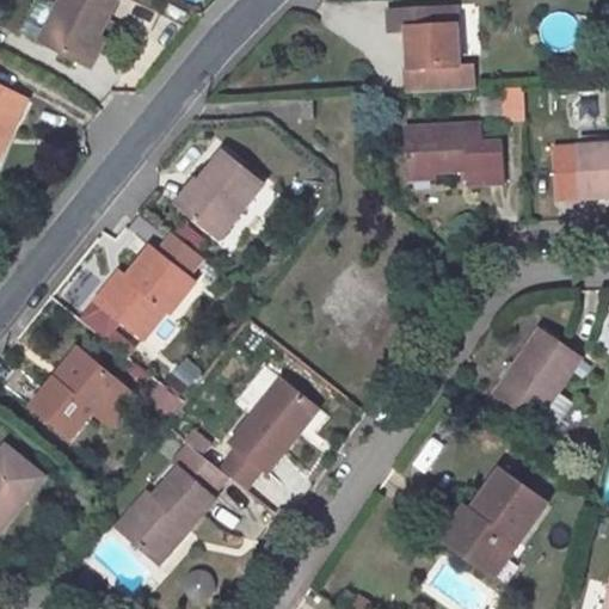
[(78,0),(50,55),(94,78),(106,53),(124,19),(87,0),(78,0)]
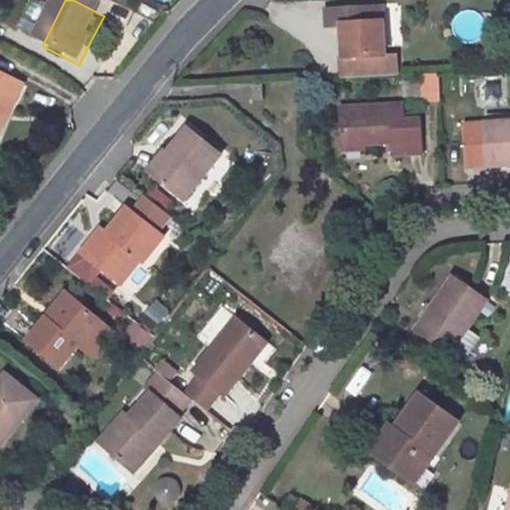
[(360,78),(392,76),(391,55),(380,55),(378,22),(369,23),(367,9),(322,11),(322,28),(337,27),(339,58),(358,57),(360,78)]
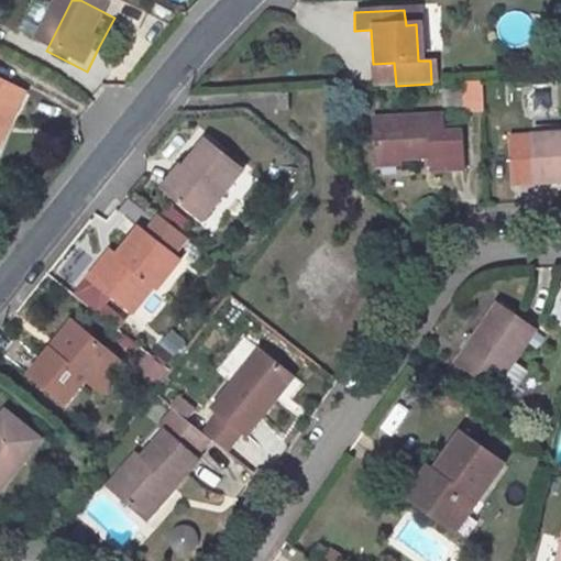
[(415,10),(404,10),(406,25),(416,24),(415,10)]
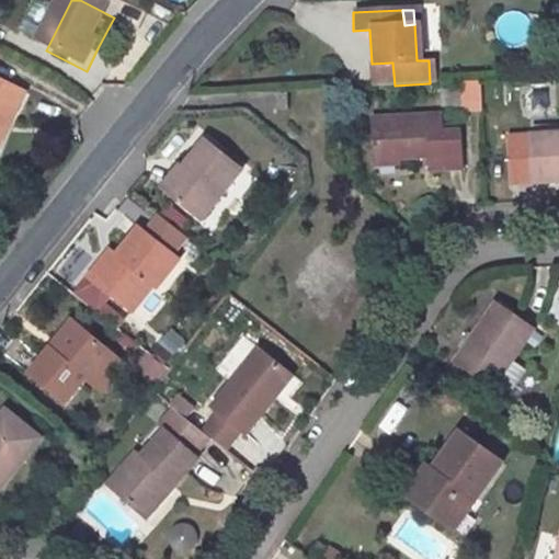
[(98,48),(87,71),(93,75),(104,52),(98,48)]
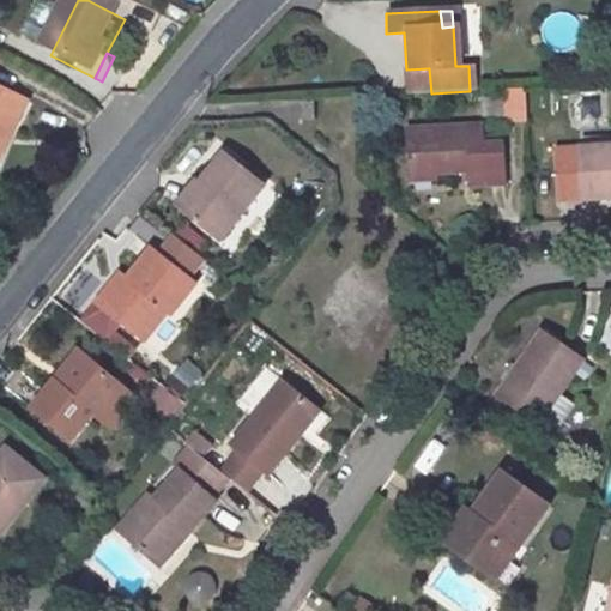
[(0,168),(4,162),(16,139),(22,141),(38,112),(0,92),(0,85),(11,65),(0,59),(0,168)]
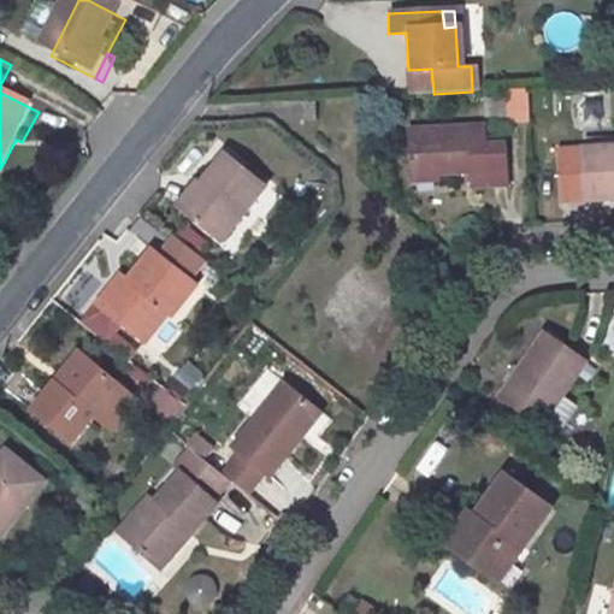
[(434,94),(431,69),(408,70),(405,70),(406,95),(434,94)]
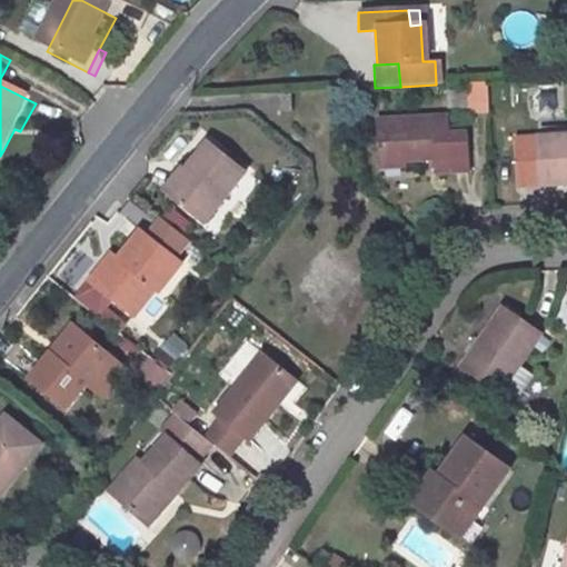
[(466,83),(467,111),(487,110),(485,82),(466,83)]
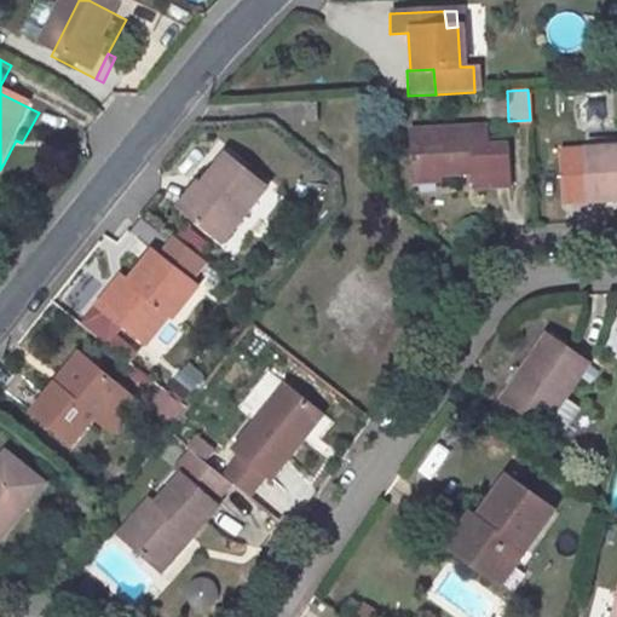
[(299,102),(299,120),(312,119),(311,101),(299,102)]
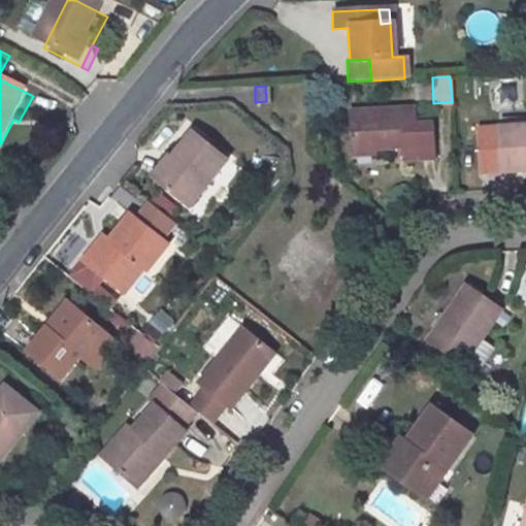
[(416,120),(415,104),(348,107),(349,150),(375,149),(375,144),(400,143),(400,155),(434,153),(433,119),(416,120)]
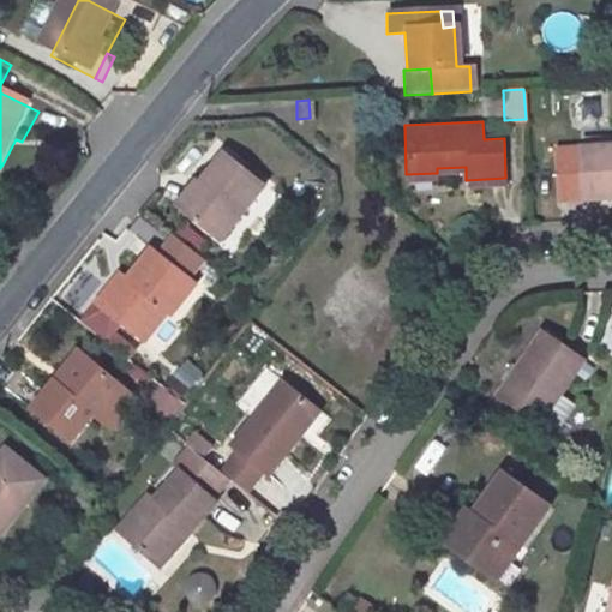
[(16,139),(4,162),(10,166),(22,142),(16,139)]
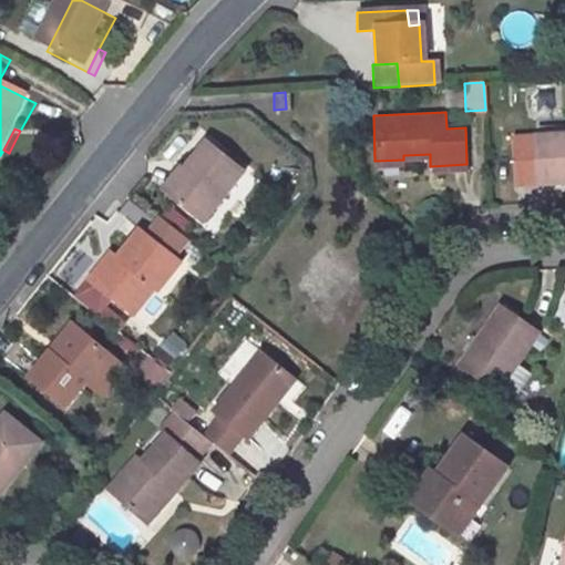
[(515,180),(564,177),(564,130),(513,133),(515,180)]
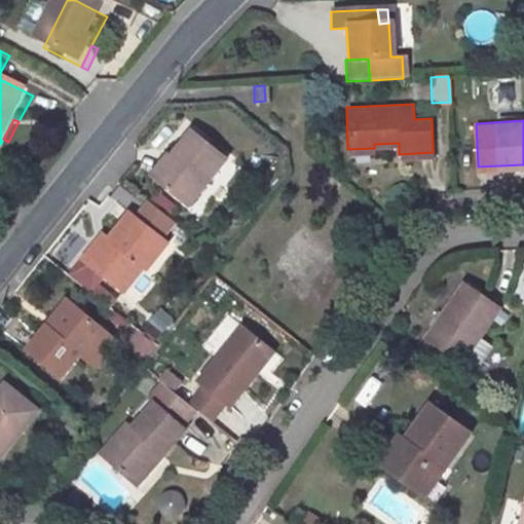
[(186,202),(225,155),(191,128),(152,177),(186,202)]
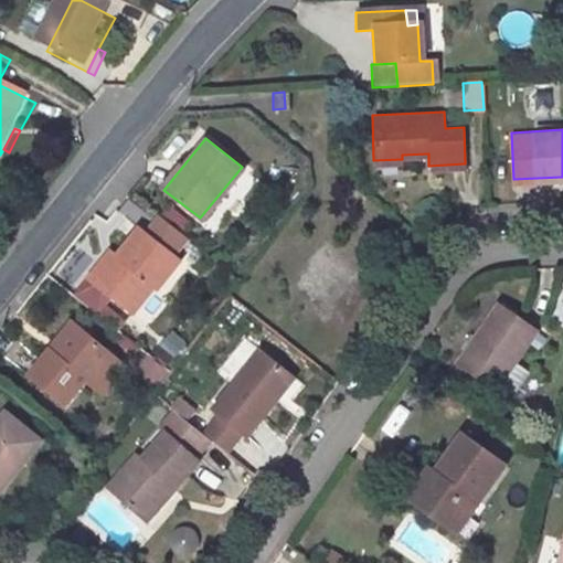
[(167,210),(161,218),(180,232),(186,225),(167,210)]
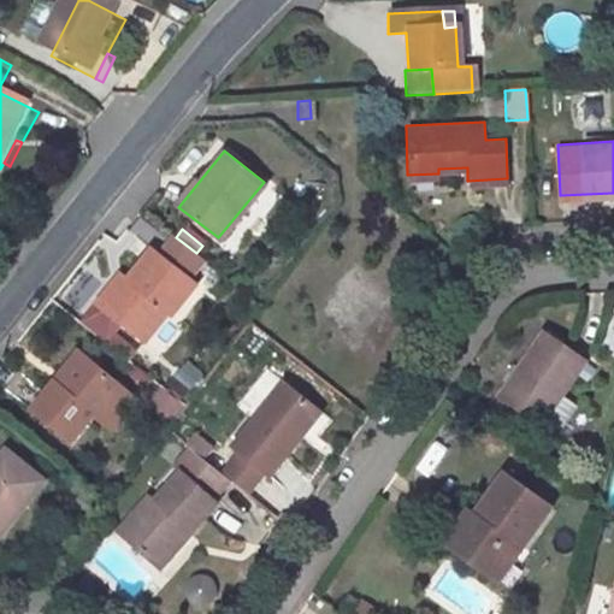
[(159,253),(188,276),(201,259),(172,236),(159,253)]
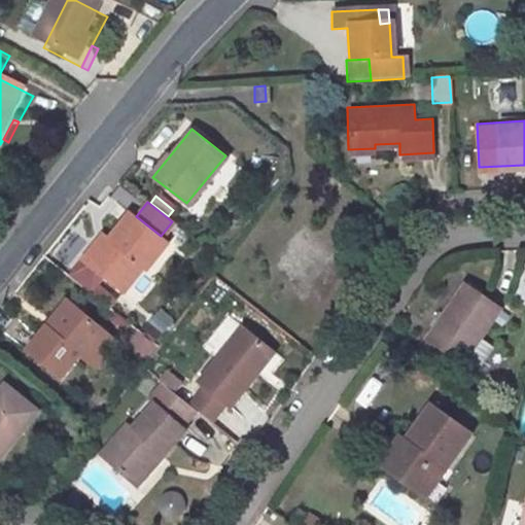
[(101,247),(95,242),(81,259),(120,291),(142,265),(145,269),(167,241),(161,236),(136,216),(130,211),(108,237),(101,247)]
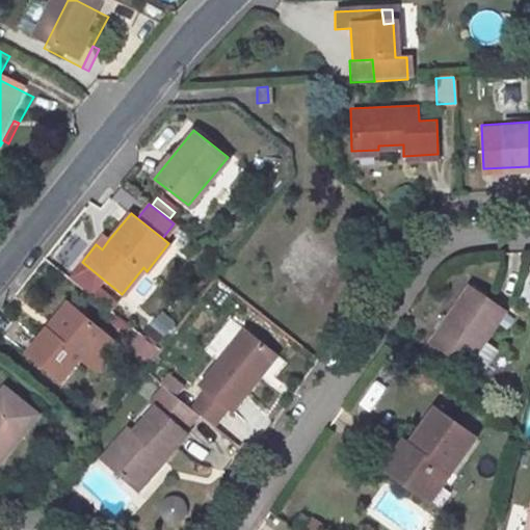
[(104,235),(96,244),(102,249),(109,239),(104,235)]
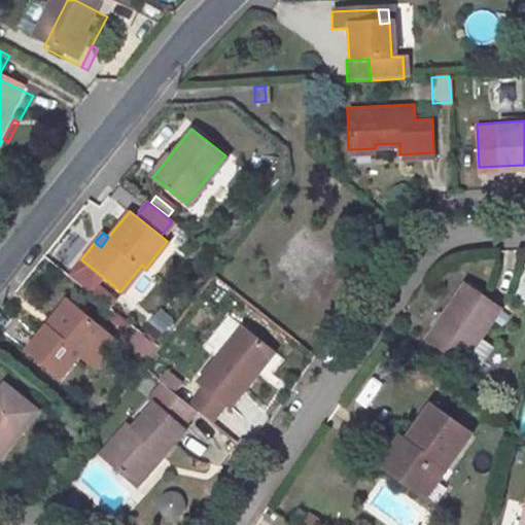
[(460,278),(420,335),(456,360),(469,370),(488,342),(477,333),(497,305),(460,278)]
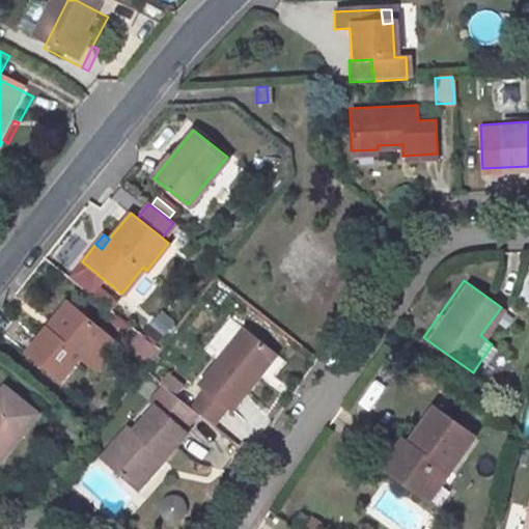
[(64,303),(44,329),(51,334),(71,309),(64,303)]
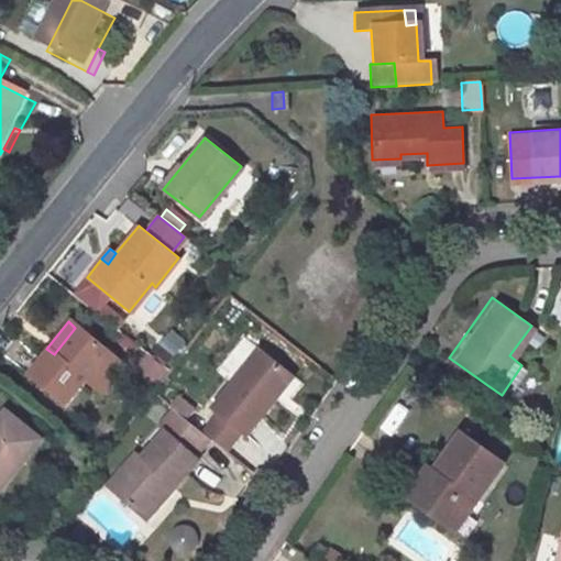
[(54,354),(46,349),(26,376),(63,405),(84,378),(88,383),(110,354),(75,328),(54,354)]
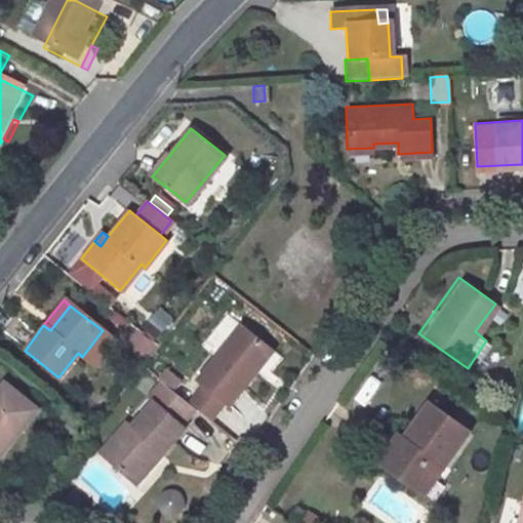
[(146,324),(161,334),(171,319),(155,309),(146,324)]
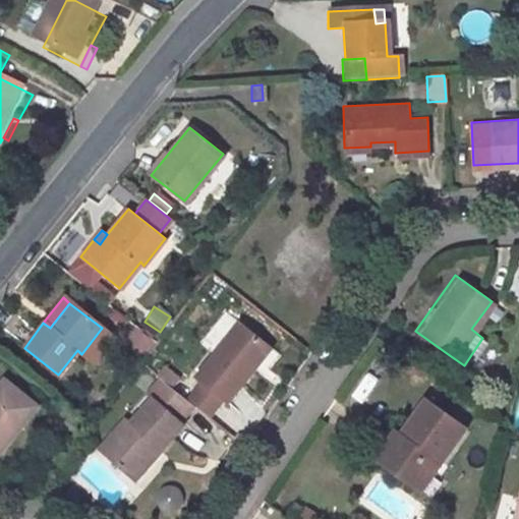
[(221,313),(199,346),(209,352),(231,321),(221,313)]
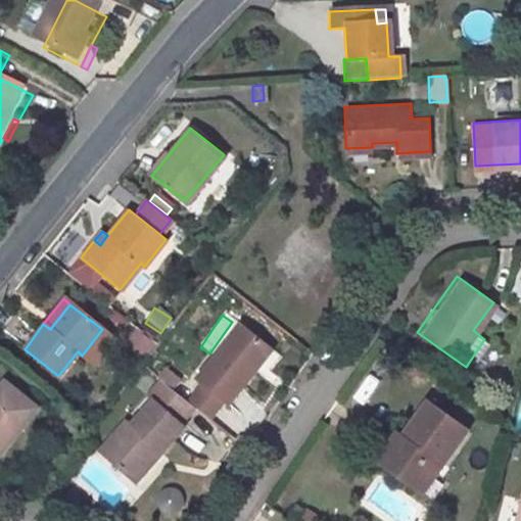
[(239,322),(195,376),(229,403),(256,368),(251,365),(267,344),(239,322)]
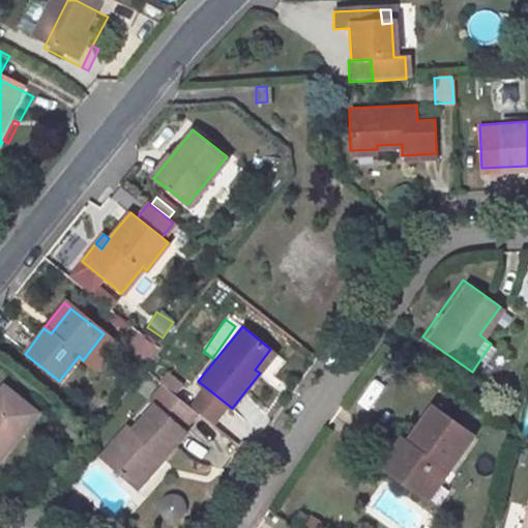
[(126,349),(144,363),(154,352),(137,336),(126,349)]
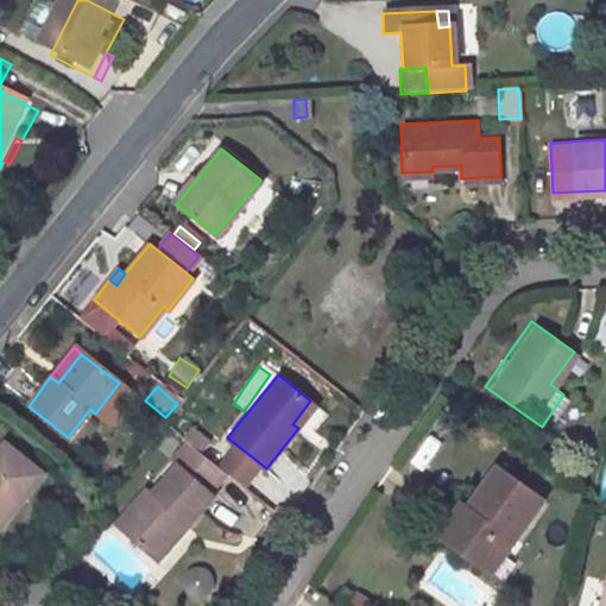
[(316,405),(310,401),(292,424),(298,428),(316,405)]
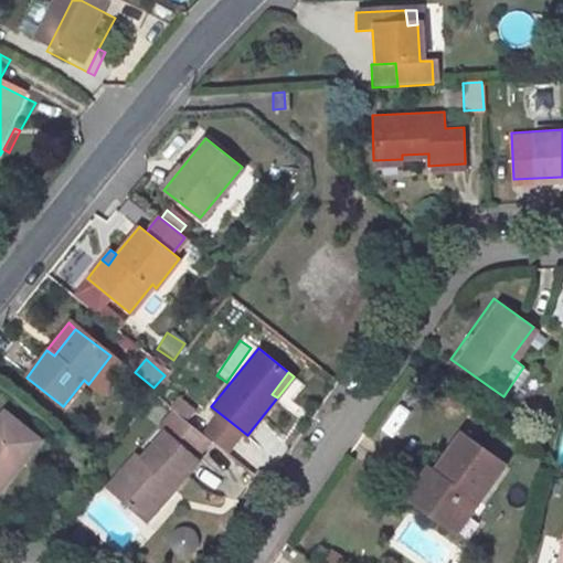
[(194,414),(177,400),(170,407),(188,422),(194,414)]
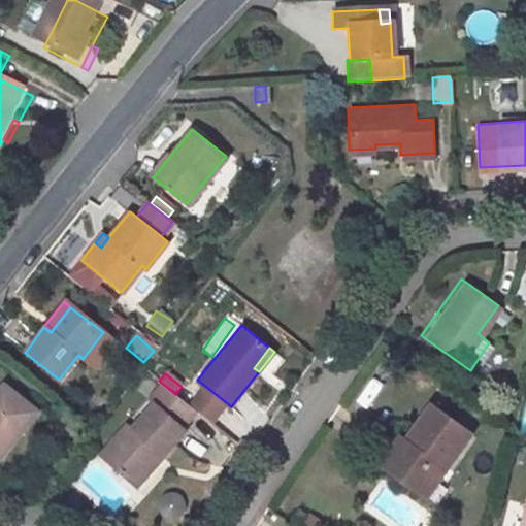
[(0,458),(37,412),(6,388),(0,396),(0,458)]
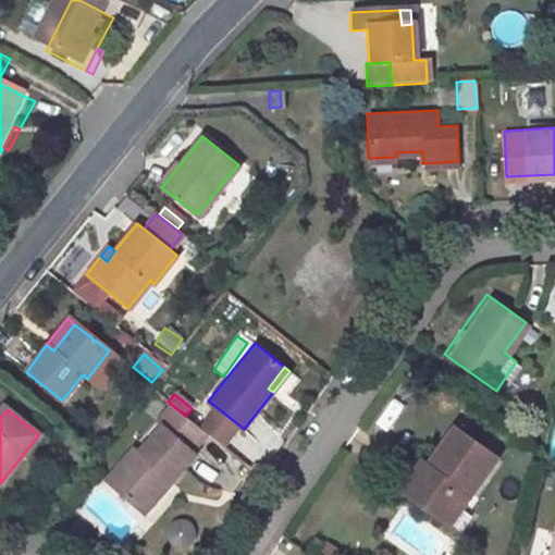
[(163,429),(140,456),(134,451),(107,483),(138,510),(165,479),(171,484),(196,457),(194,455),(205,442),(167,409),(156,422),(163,429)]
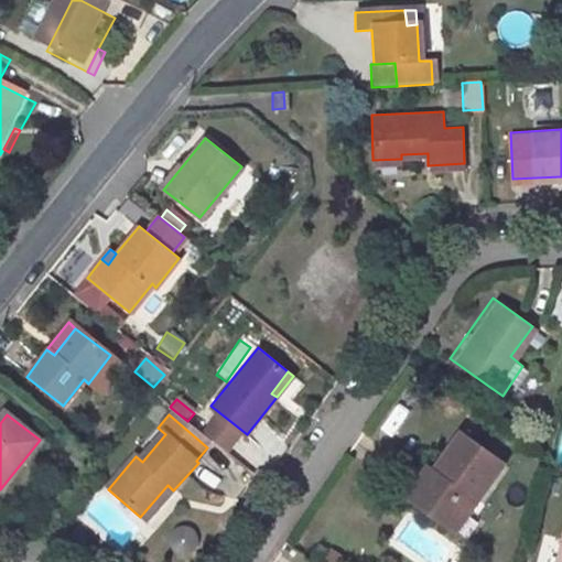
[(451,527),(499,460),(457,430),(429,469),(435,474),(414,503),(451,527)]
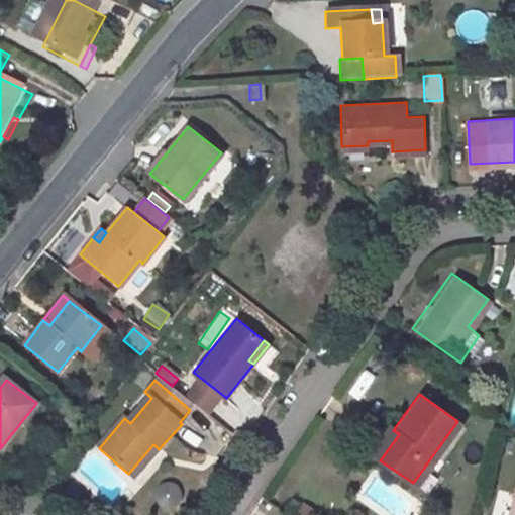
[(389,427),(370,453),(380,460),(399,434),(393,430),(389,427)]
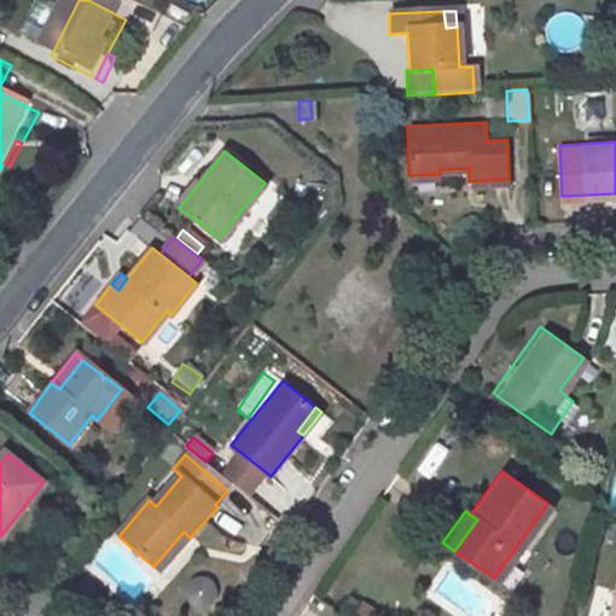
[(190,538),(184,532),(154,567),(161,573),(190,538)]
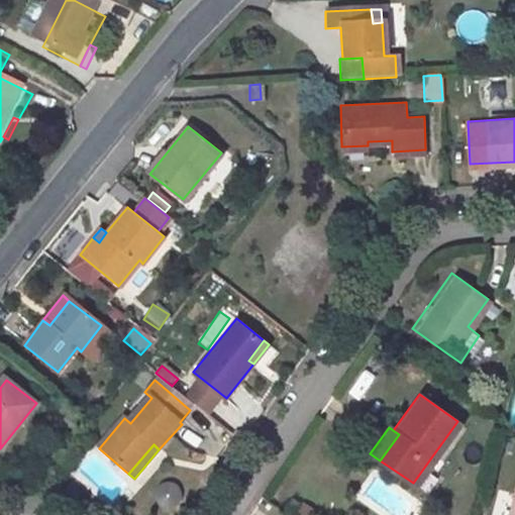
[(170,511),(181,492),(163,481),(151,500),(170,511)]
